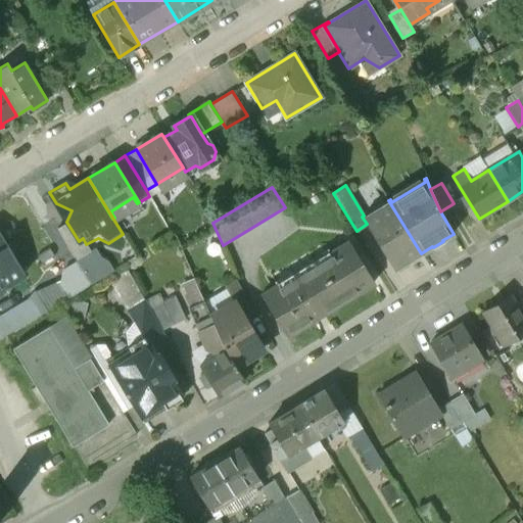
[(388,202),(365,217),(364,216),(362,217),(367,224),(394,270),(421,253),(388,200),(387,201),(388,202)]
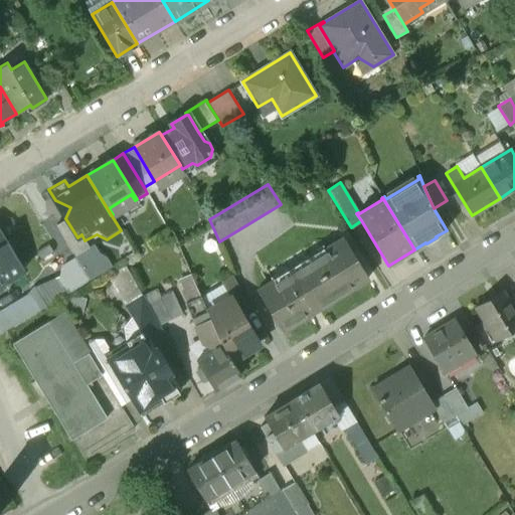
[(0,284),(24,270),(0,229),(0,284)]
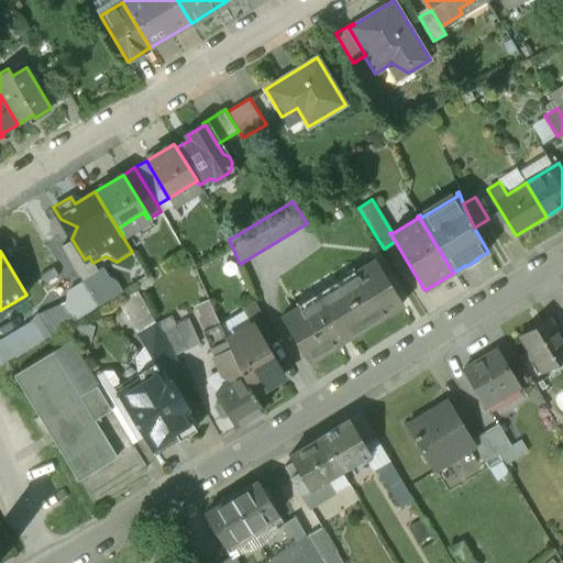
[(354,274),(298,308),(297,306),(280,317),(308,362),(403,304),(374,258),(353,272),(354,274)]
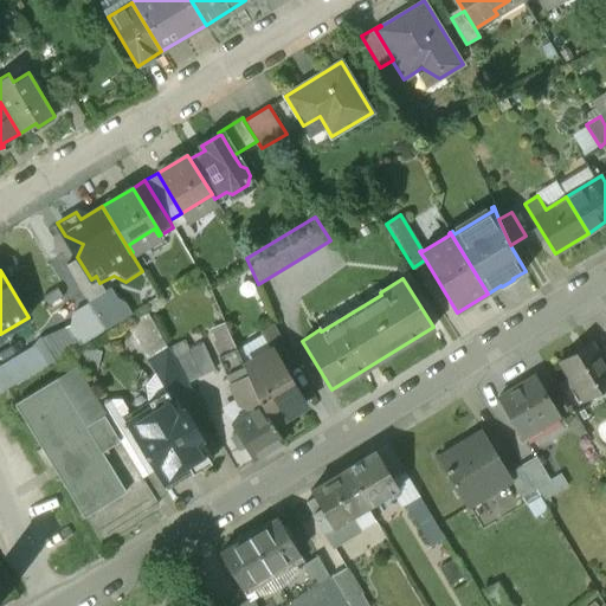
[(236,349),(224,321),(212,327),(218,340),(214,341),(220,355),(236,349)]
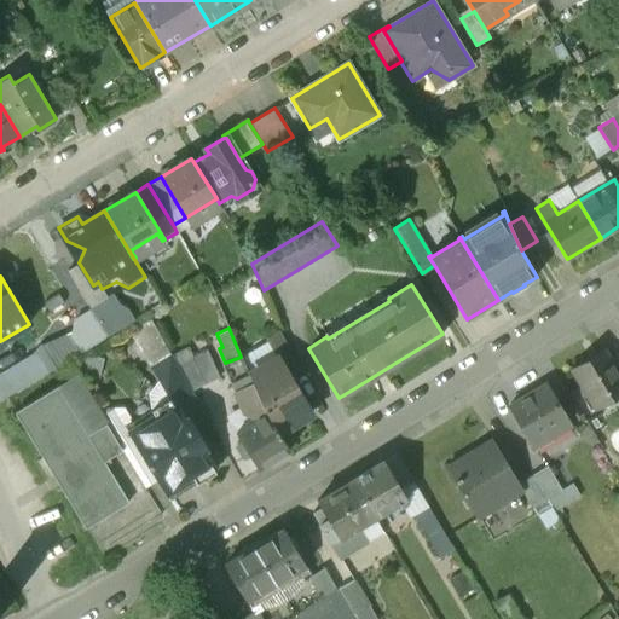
[(76,329),(0,371),(0,394),(4,400),(90,353),(76,329)]
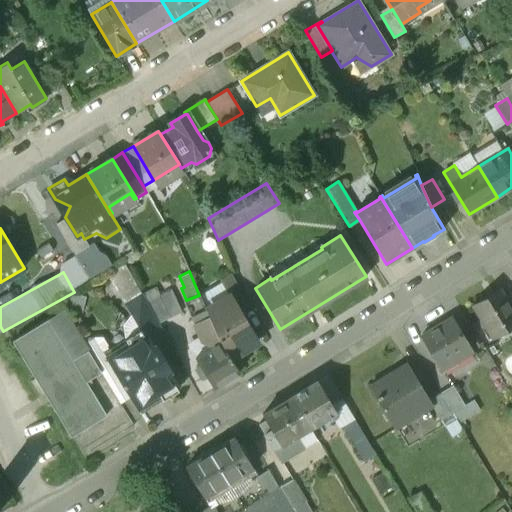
[(249,305),(230,275),(220,281),(229,296),(230,296),(239,311),(249,305)]
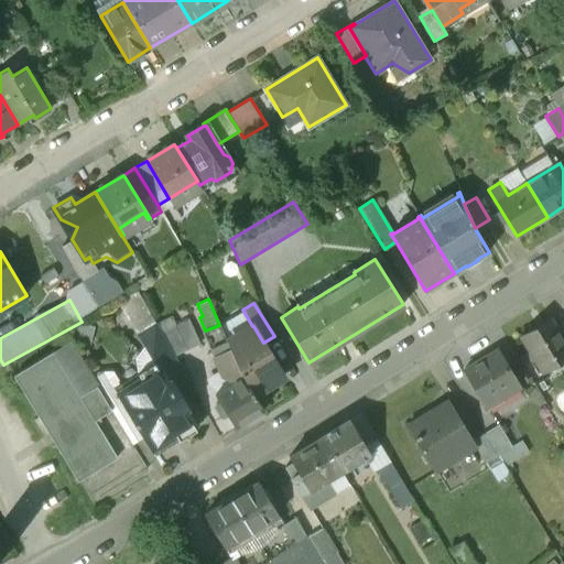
[(563,340),(550,318),(520,336),(542,372),(563,359),(563,340)]
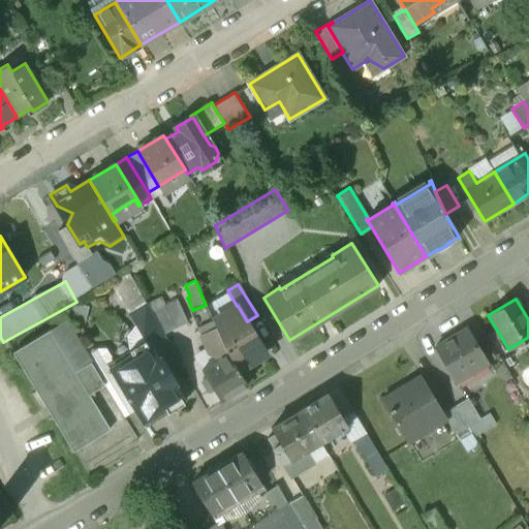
[(163,306),(150,312),(162,335),(163,334),(187,322),(177,301),(163,307),(163,306)]
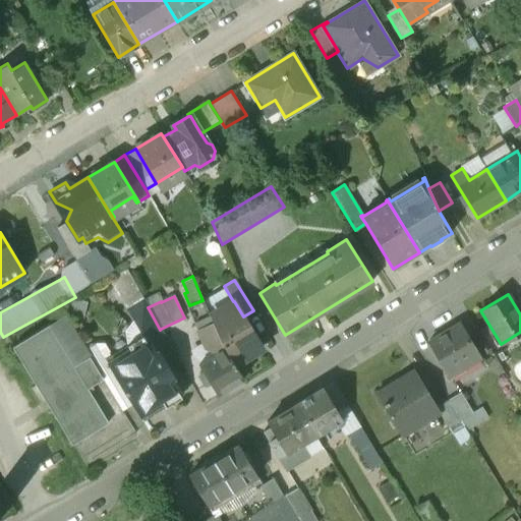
[(148,307),(145,301),(145,299),(127,309),(142,336),(142,335),(146,340),(148,339),(156,353),(159,351),(169,344),(161,329),(160,330),(148,307)]
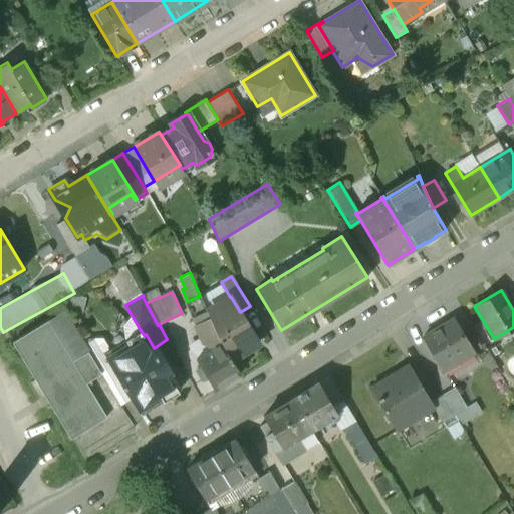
[(207,311),(200,296),(187,301),(185,302),(201,339),(190,346),(193,351),(192,352),(201,368),(196,371),(201,380),(207,377),(214,390),(239,374),(231,360),(221,343),(207,311)]
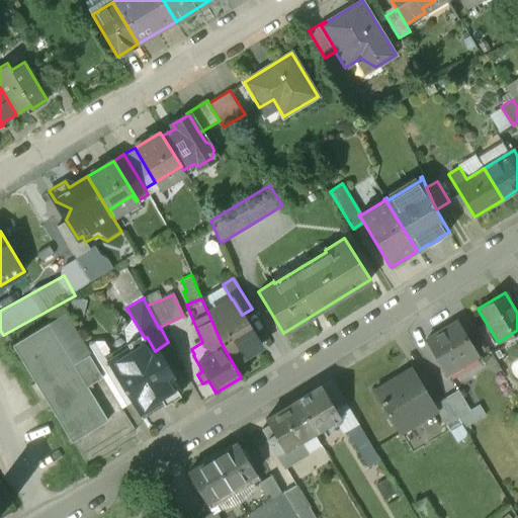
[(232,299),(208,314),(223,346),(233,363),(260,346),(242,315),(233,299),(232,299)]
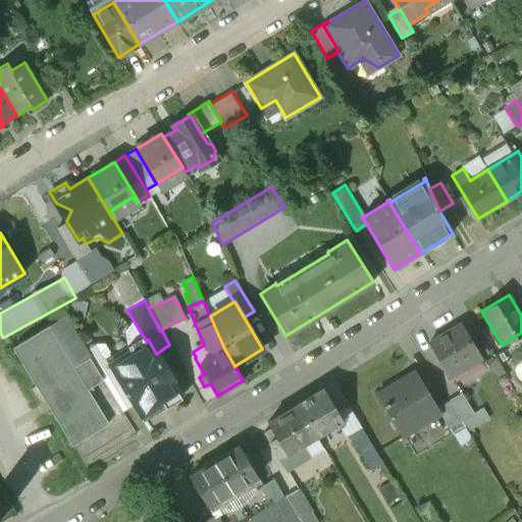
[(461,323),(428,342),(449,375),(465,365),(462,360),(477,351),(461,323)]
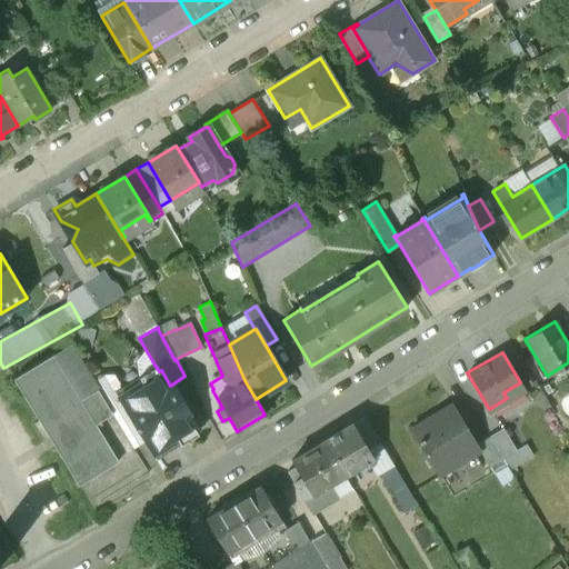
[(80,400),(52,355),(15,378),(91,502),(146,468),(98,390),(80,400)]
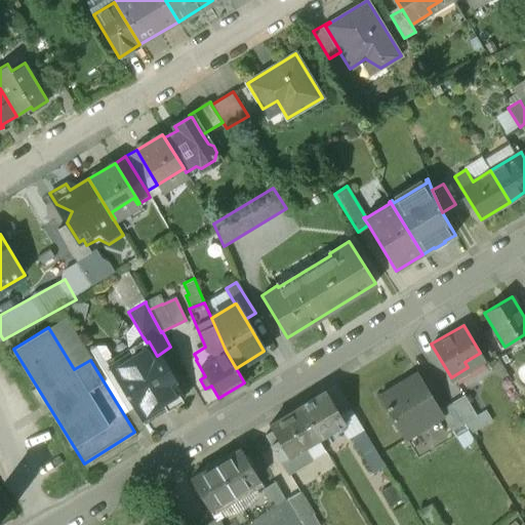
[(157,356),(149,341),(147,342),(144,337),(144,338),(128,348),(131,353),(109,367),(140,419),(163,405),(166,410),(183,401),(179,395),(180,395),(172,380),(175,378),(160,354),(157,356)]
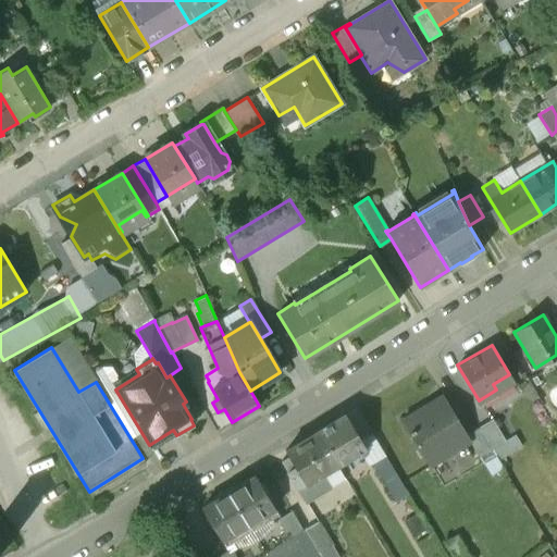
[(443,395),(401,420),(429,466),(430,465),(429,462),(452,447),(454,450),(470,441),(468,436),(443,395)]
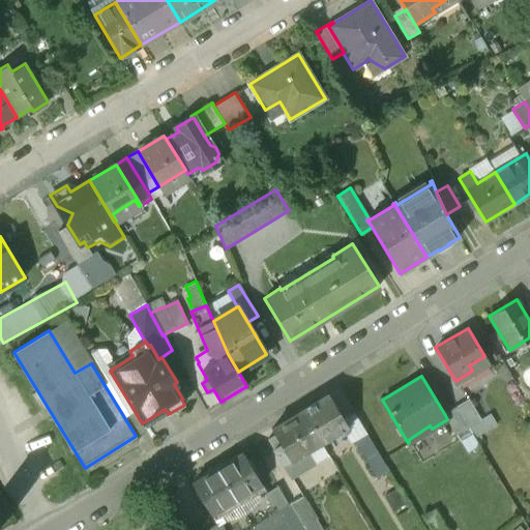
[(328,394),(301,410),(322,443),(348,427),(328,394)]
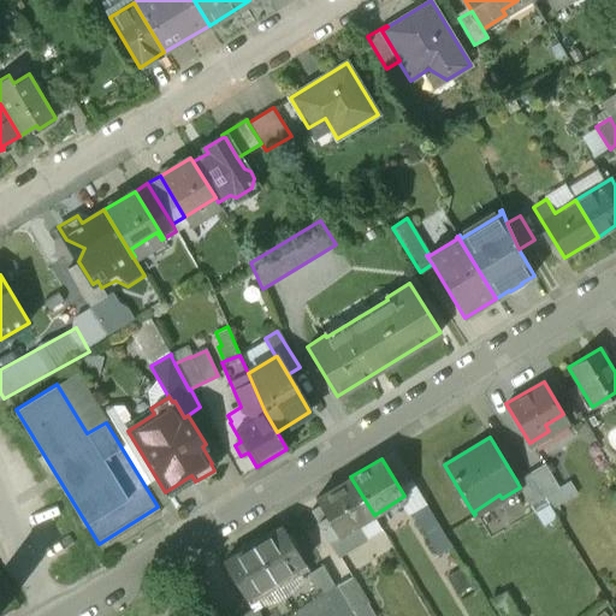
[(545,465),(531,473),(532,474),(545,496),(558,487),(545,465)]
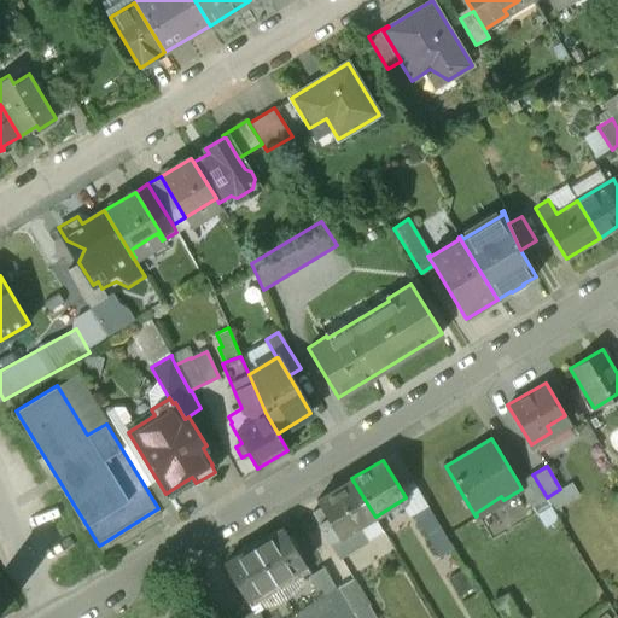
[(534,476),(519,484),(522,489),(532,506),(547,497),(534,476)]
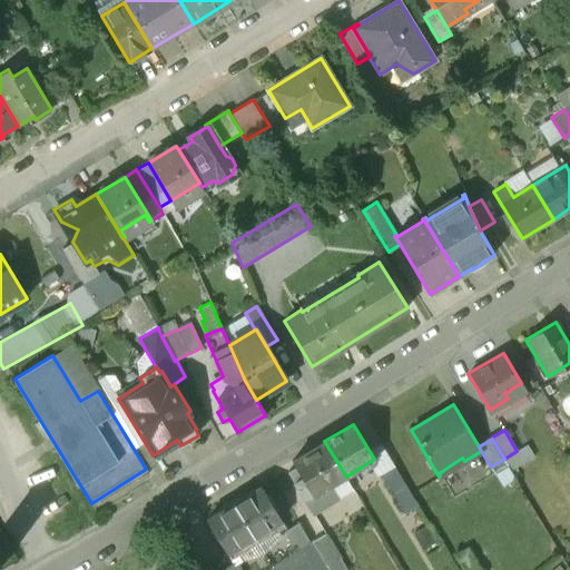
[(324,441),(292,461),(300,473),(294,477),(296,481),(295,482),(314,514),(353,490),(346,477),(324,441)]
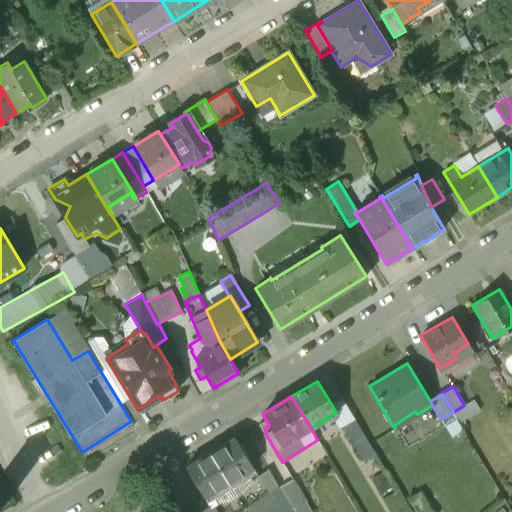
[(354,419),(343,425),(354,444),(365,438),(354,419)]
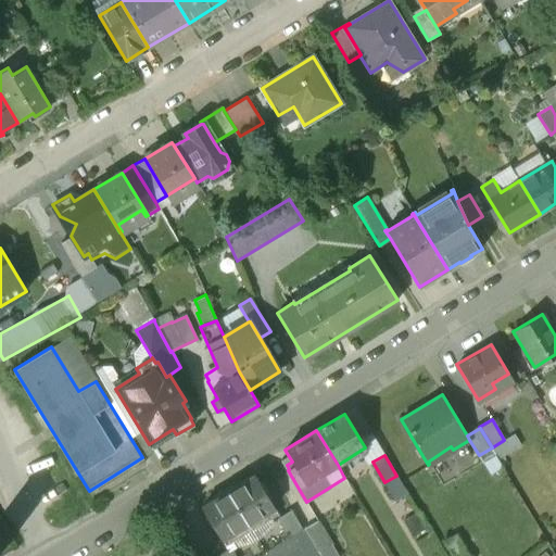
[(255,475),(241,483),(240,481),(227,489),(249,523),(275,507),(255,475)]
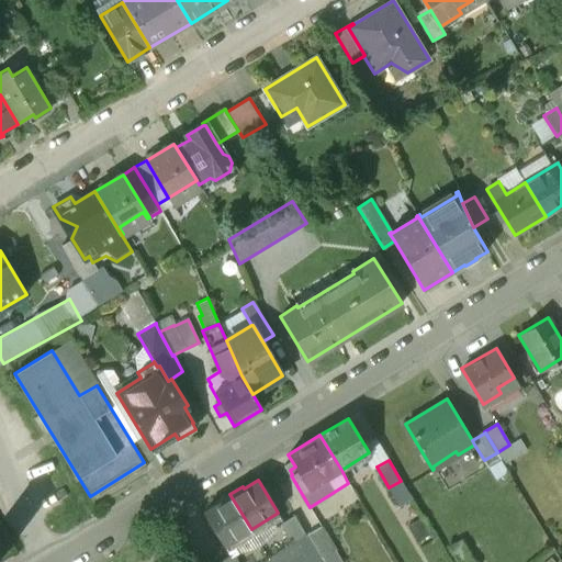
[(229,494),(216,503),(217,504),(204,513),(224,546),(251,529),(229,494)]
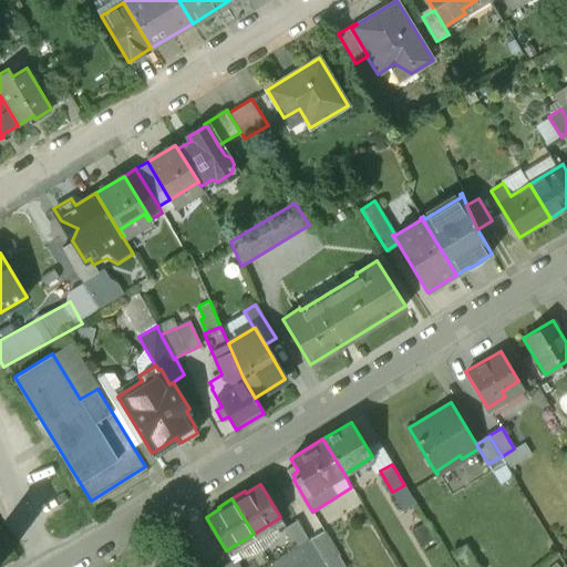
[(297,521),(285,528),(297,548),(309,540),(297,521)]
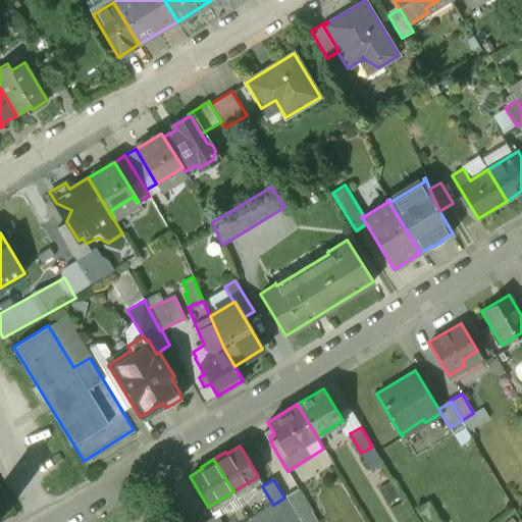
[(298,489),(285,497),(300,519),(312,512),(298,489)]
